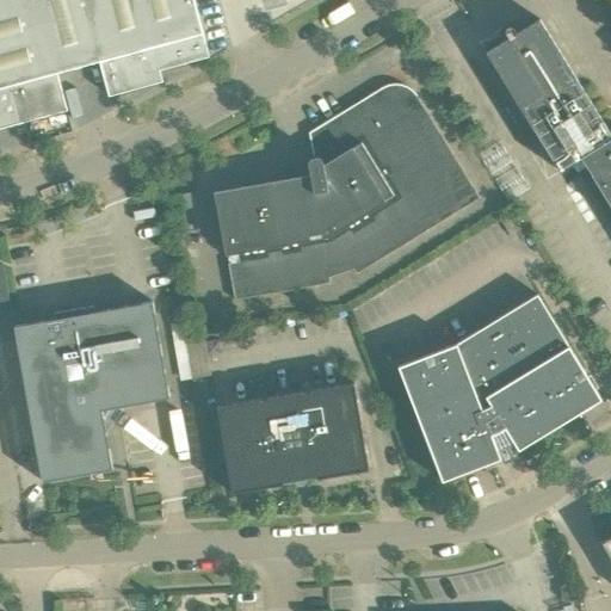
[(0,0),(0,86),(54,73),(98,61),(100,61),(201,34),(191,0),(0,0)]
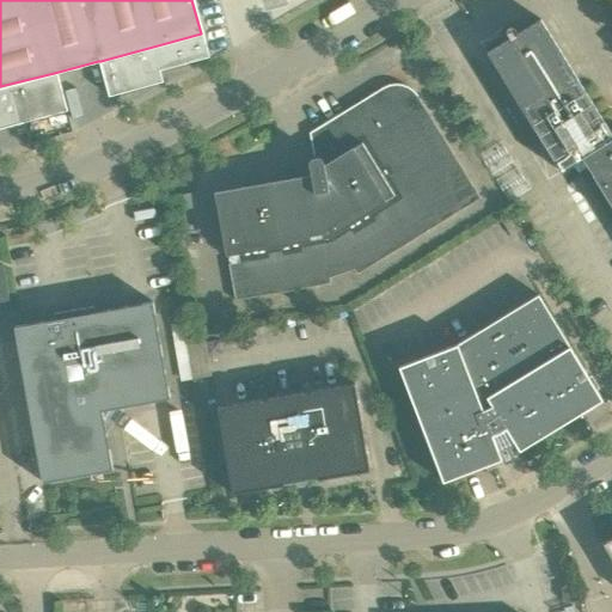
[(611,135),(546,14),(490,46),(558,171),(588,154),(611,199),(611,135)]
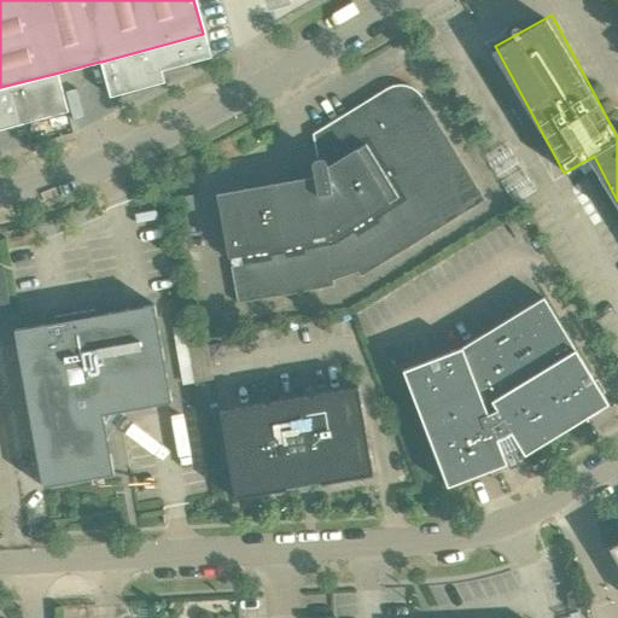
[(210,57),(203,34),(101,62),(110,95),(164,81),(162,70),(210,57)]
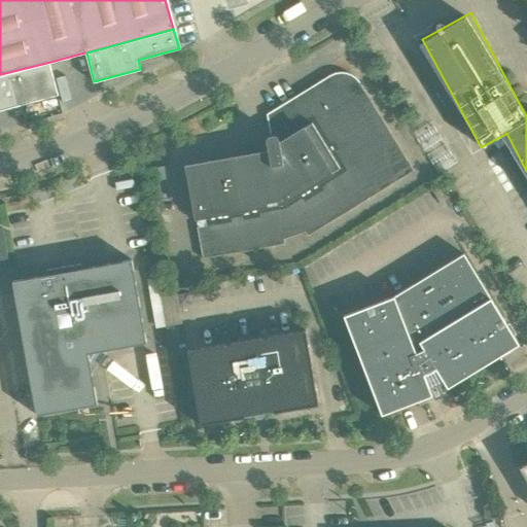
[(0,109),(56,95),(46,63),(0,74),(0,109)]
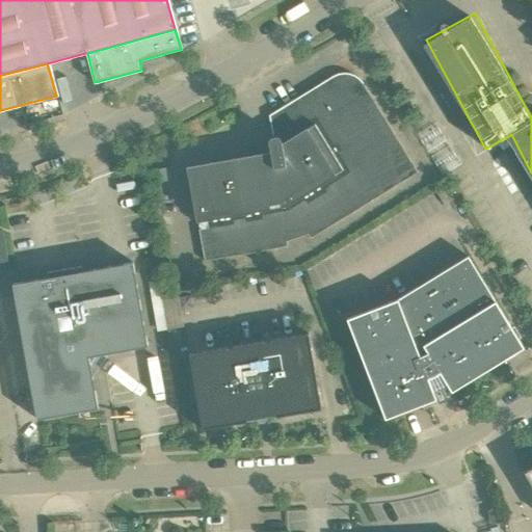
[(269,152),(268,152),(186,167),(195,220),(205,218),(206,228),(197,230),(203,259),(287,244),(286,239),(307,233),(309,236),(417,169),(357,80),(353,75),(348,73),(341,72),(334,73),(268,113),(272,136),(270,137),(267,140),(268,144),(269,152)]
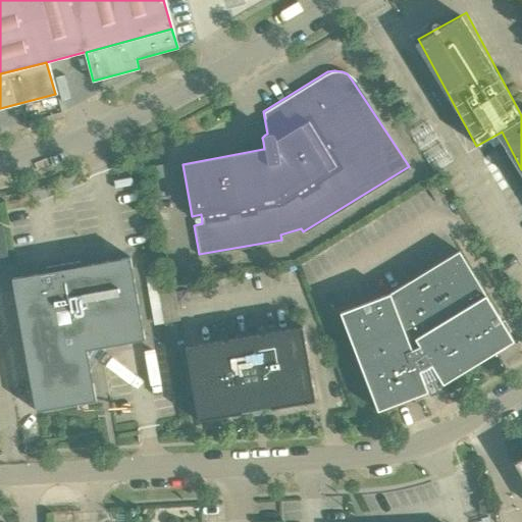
[(437,180),(427,187),(436,201),(447,195),(437,180)]
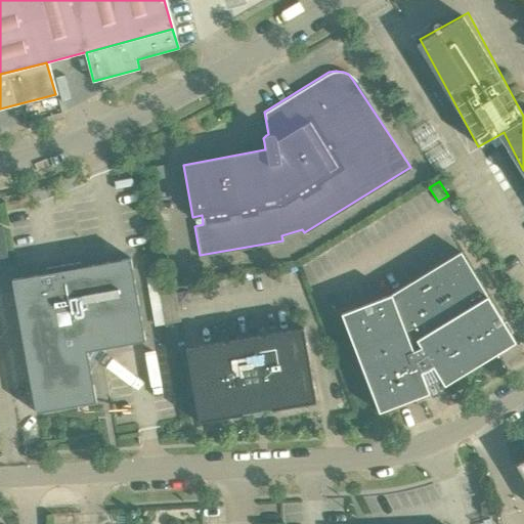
[(0,226),(0,267),(9,265),(2,226),(0,226)]
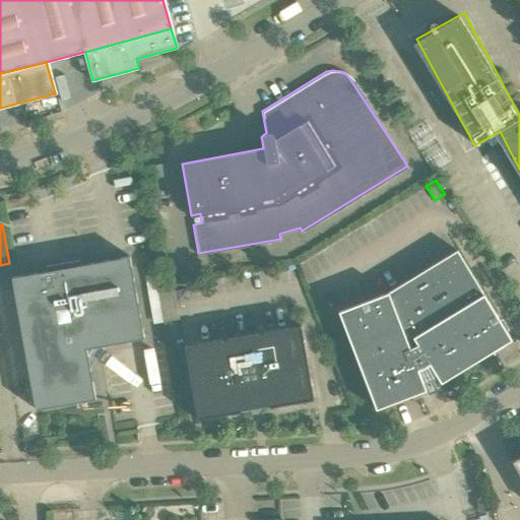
[(441,381),(511,338),(457,249),(388,291),(338,311),(376,406),(426,388),(424,379),(437,374),(441,381)]
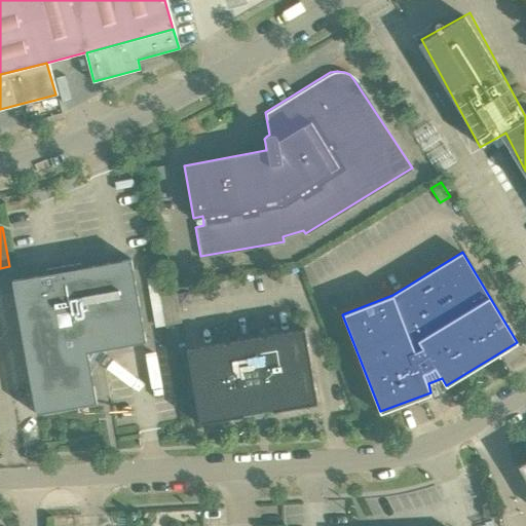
[(11,280),(19,321),(36,413),(96,402),(87,360),(90,355),(95,351),(143,341),(127,259),(79,268),(78,263),(44,269),(45,274),(11,280)]
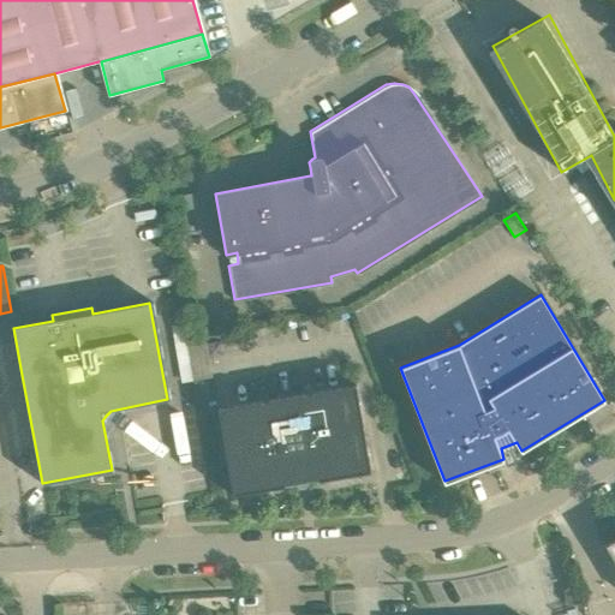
[(183,324),(168,327),(178,383),(192,380),(184,336),(183,324)]
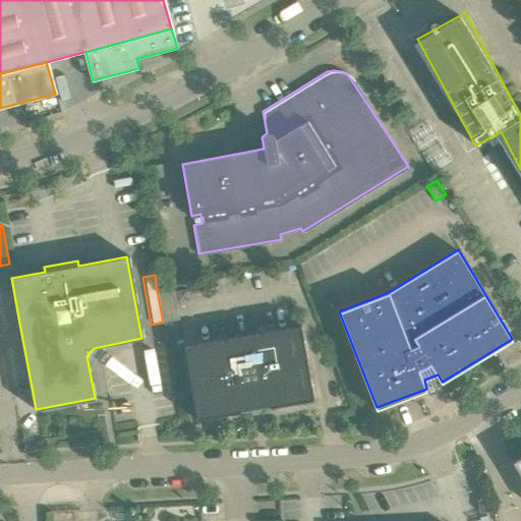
[(299,324),(185,345),(198,418),(238,411),(237,407),(241,406),(243,397),(248,396),(251,410),(262,408),(258,395),(264,394),(269,401),(273,400),(274,404),(313,397),(299,324)]
